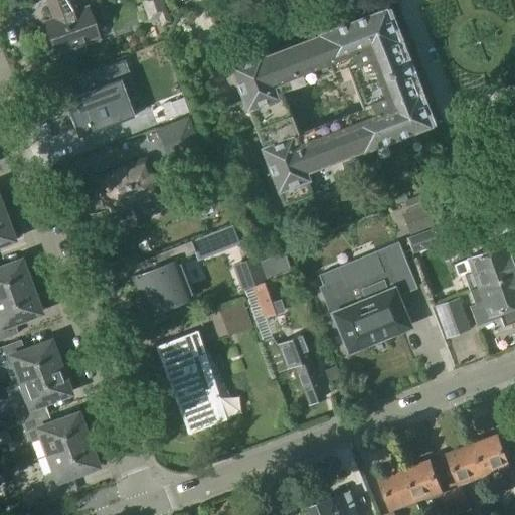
[(81,11),(76,0),(46,0),(52,13),(54,12),(57,19),(43,24),(54,54),(69,49),(70,53),(74,55),(82,52),(84,48),(83,44),(98,39),(87,9),(81,11)]
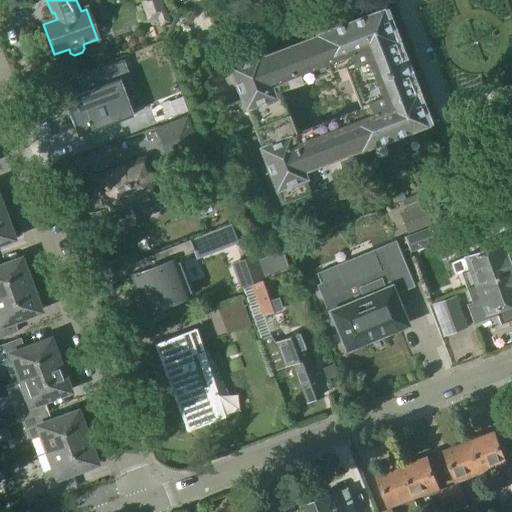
[(392,41),(381,13),(382,12),(381,10),(378,11),(378,12),(317,35),(315,35),(315,36),(258,57),(257,55),(255,56),(256,56),(229,66),(227,67),(228,69),(243,108),(243,110),(245,109),(251,125),(279,114),(269,87),(326,66),(341,60),(345,68),(344,69),(358,107),(360,107),(363,116),(290,143),(282,121),(254,132),(260,147),(258,148),(259,150),(274,189),(274,191),(275,191),(280,205),(309,194),(304,181),(305,180),(303,174),(424,126),(426,125),(425,123),(424,123),(413,96),(414,96),(414,94),(412,95),(405,76),(405,75),(405,73),(405,71),(404,72),(401,65),(402,64),(401,63),(400,63),(399,61),(399,62),(391,43),(393,42),(393,40),(392,41)]
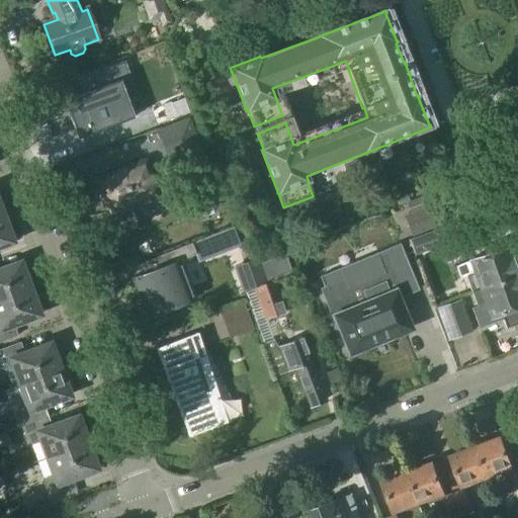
[(168,16),(167,16),(159,19),(161,27),(171,23),(168,16)]
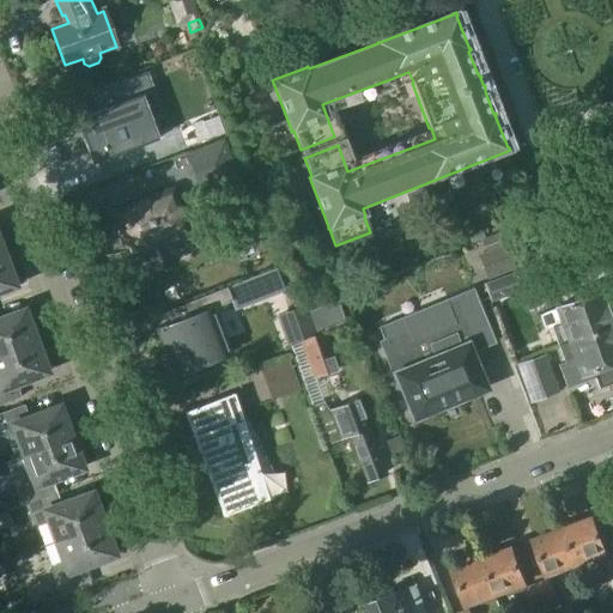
[(101,122),(79,131),(91,165),(158,140),(143,99),(156,95),(146,72),(90,93),(101,122)]
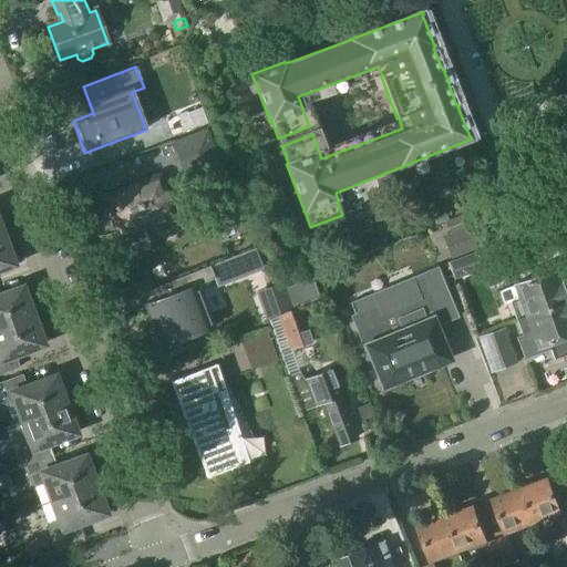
[(39,82),(26,88),(29,98),(43,92),(39,82)]
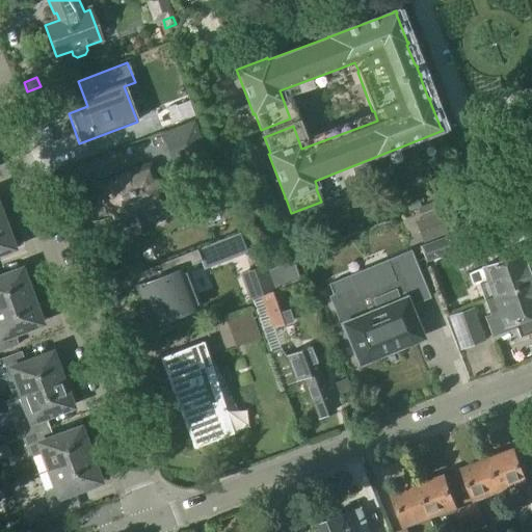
[(174,167),(207,154),(193,121),(160,133),(174,167)]
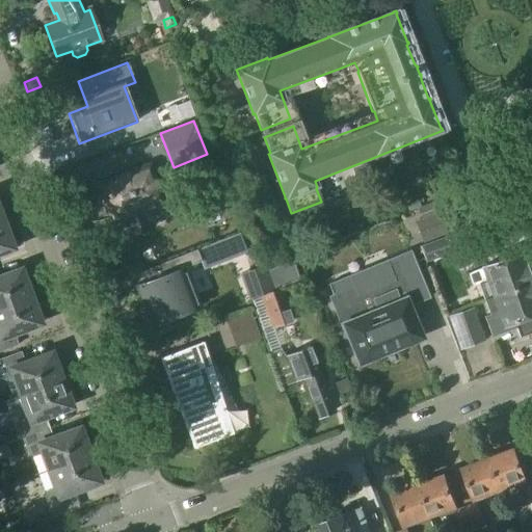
[(111,223),(164,203),(150,164),(96,185),(111,223)]
